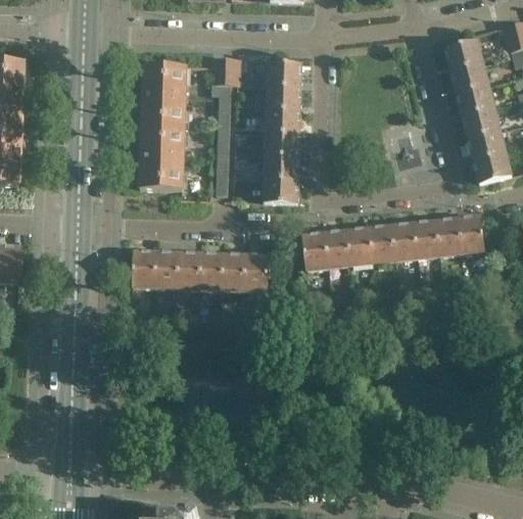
[(521,50),(515,25),(502,29),(509,53),(511,53),(521,50)]
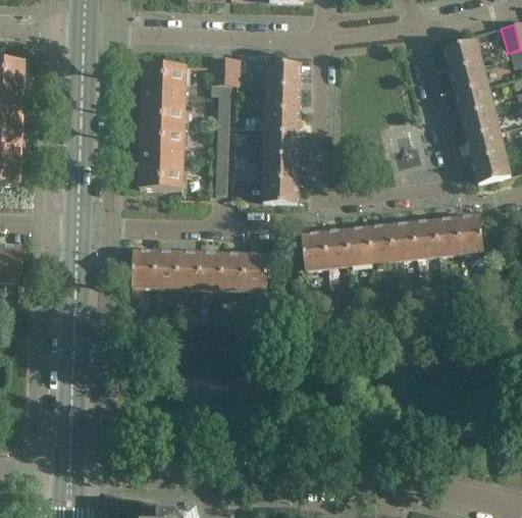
[(476,41),(445,49),(450,71),(482,63),(476,41)]
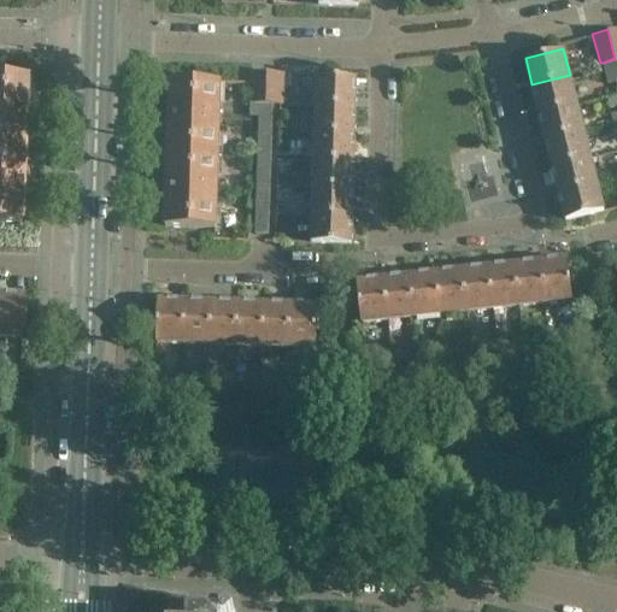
[(616,68),(616,66),(615,59),(603,63),(605,71),(616,68)]
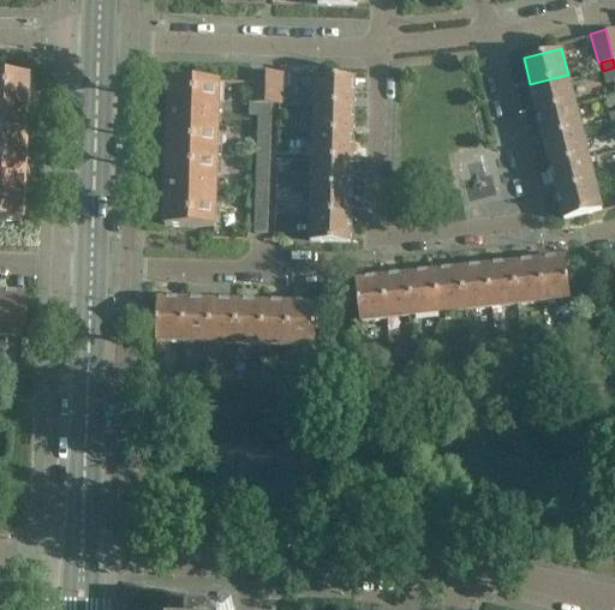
[(614,77),(614,67),(603,71),(605,81),(614,77)]
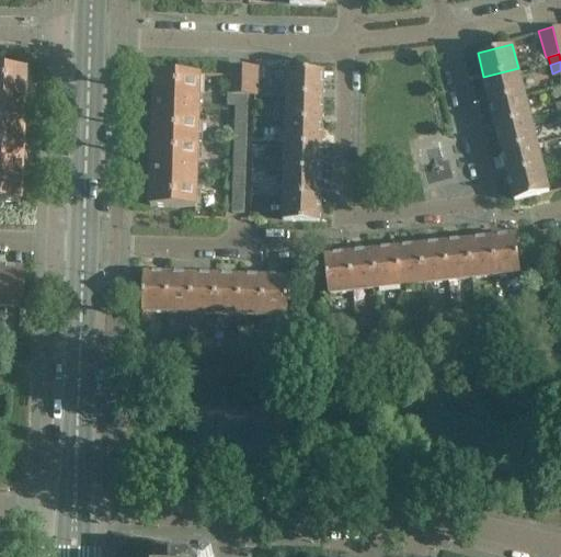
[(228,92),(238,92),(242,92),(242,64),(229,64),(228,92)]
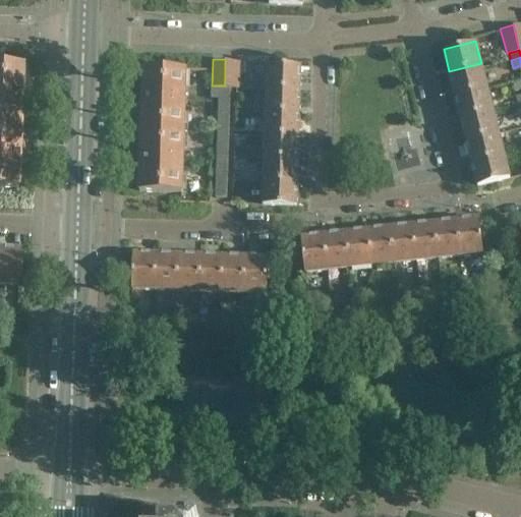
[(238,60),(225,59),(225,85),(230,85),(237,85),(238,60)]
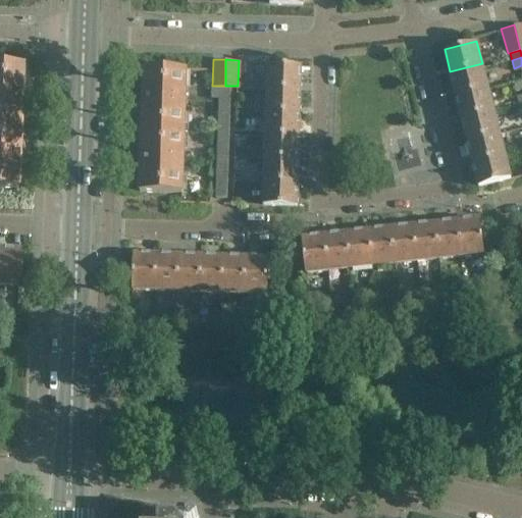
[(0,60),(0,122),(19,123),(19,110),(20,110),(20,101),(20,99),(28,98),(28,89),(20,87),(20,86),(21,86),(21,75),(21,61),(0,60)]
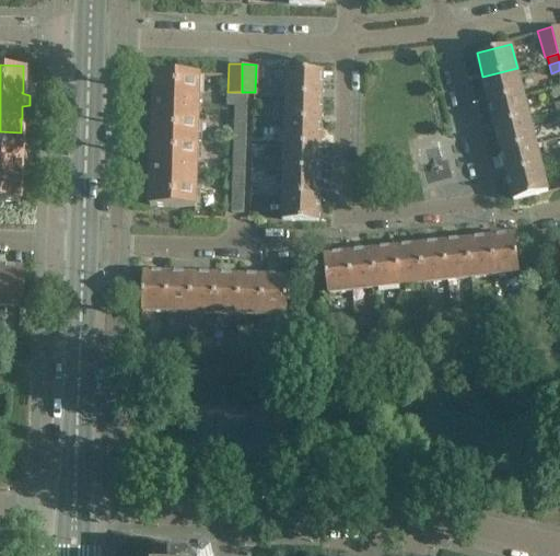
[(323,69),(288,68),(287,93),(322,94),(323,69)]
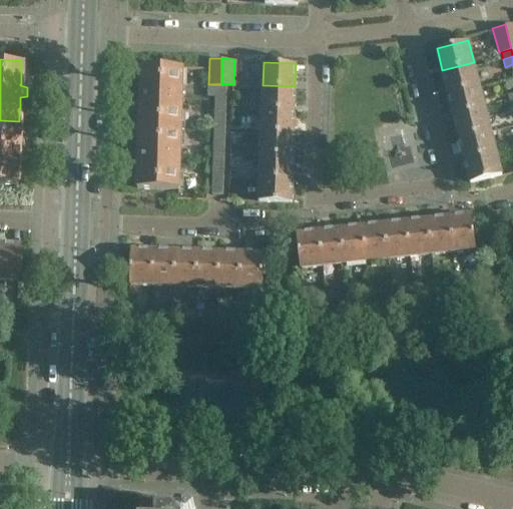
[(479,84),(475,66),(474,62),(442,70),(448,92),(479,84)]
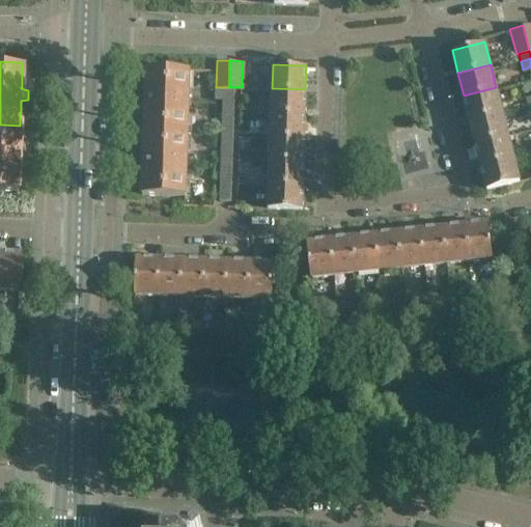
[(189,68),(146,66),(145,81),(144,90),(145,90),(145,91),(138,93),(138,103),(145,105),(144,106),(144,115),(144,130),(187,131),(189,68)]
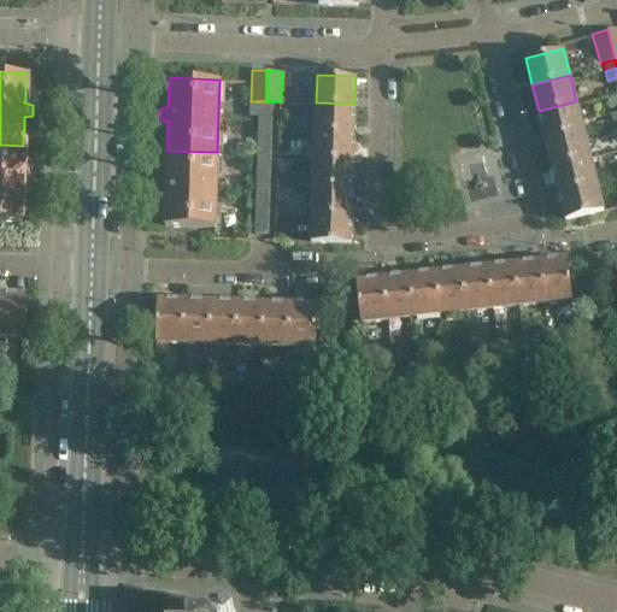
[(616,104),(616,90),(606,94),(610,106),(616,104)]
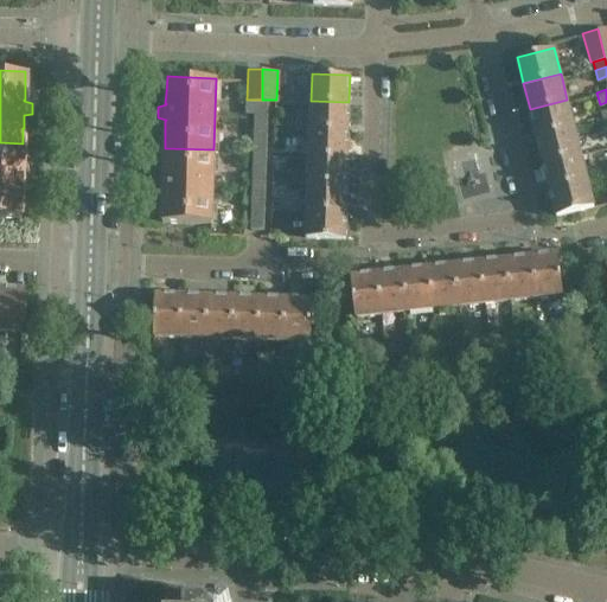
[(256,111),(257,100),(247,100),(246,111),(255,111),(256,111)]
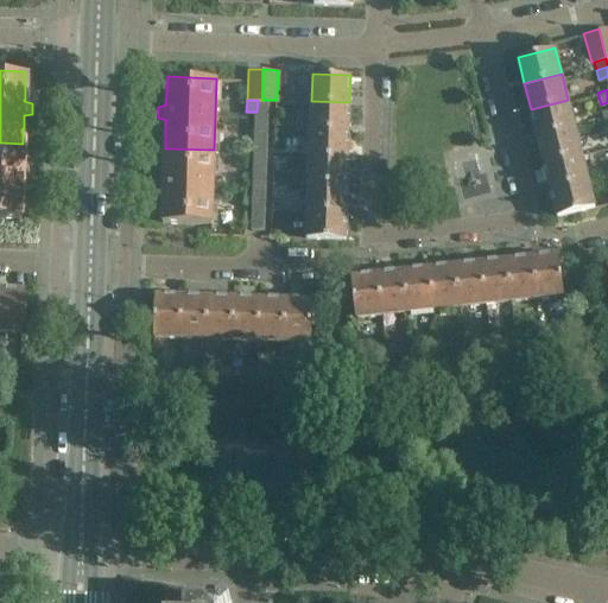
[(268,100),(263,100),(258,100),(257,112),(268,112),(268,100)]
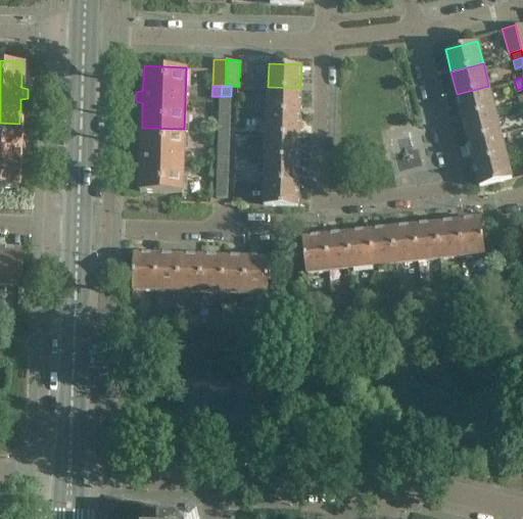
[(494,108),(488,86),(457,94),(463,116),(494,108)]
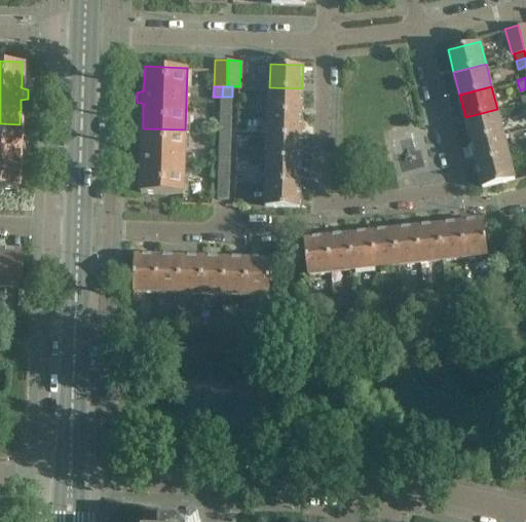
[(302,112),(302,88),(269,87),(269,111),(302,112)]
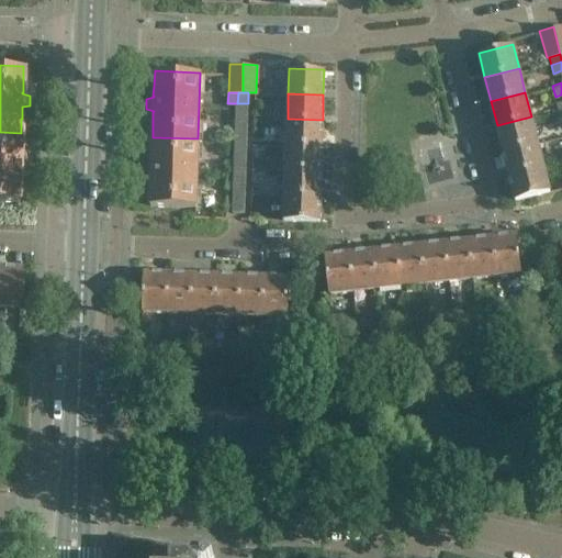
[(538,142),(531,116),(497,125),(503,149),(538,142)]
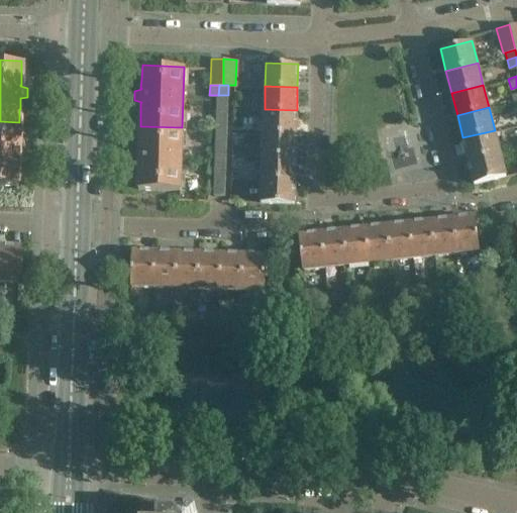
[(296,133),(297,110),(265,109),(264,132),(296,133)]
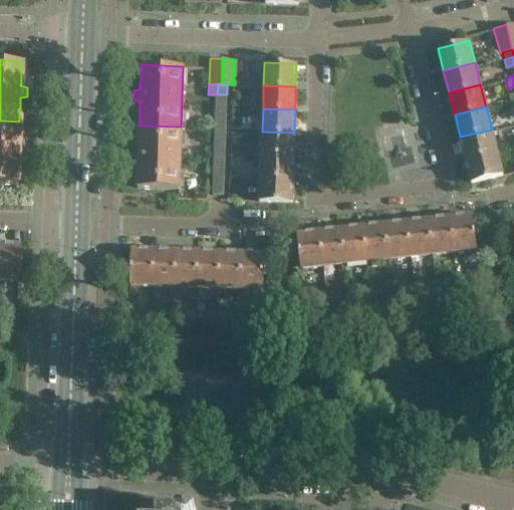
[(226,119),(226,109),(215,109),(215,119),(226,119)]
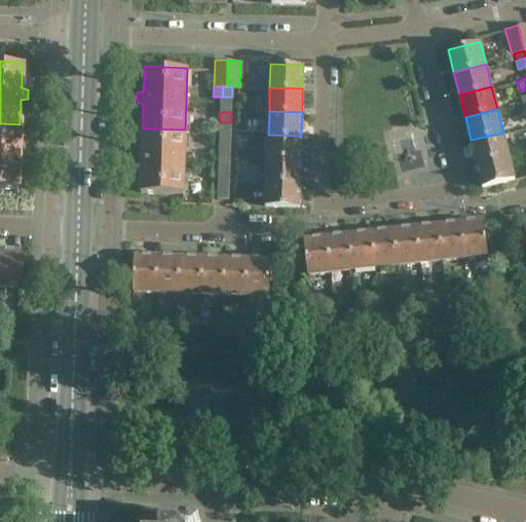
[(20,138),(20,124),(0,123),(0,186),(17,187),(17,173),(19,173),(19,163),(19,161),(25,160),(26,151),(19,149),(19,147),(20,147),(20,138)]
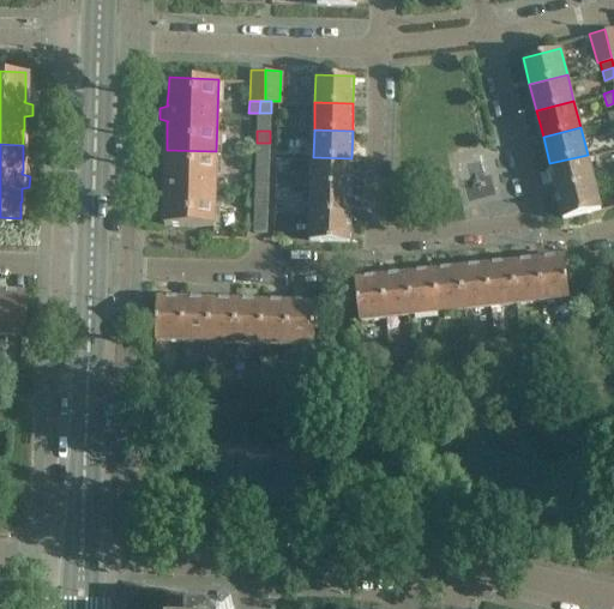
[(215,224),(216,151),(167,150),(166,166),(164,176),(166,176),(166,178),(157,180),(157,191),(166,193),(166,194),(164,194),(164,205),(164,222),(215,224)]
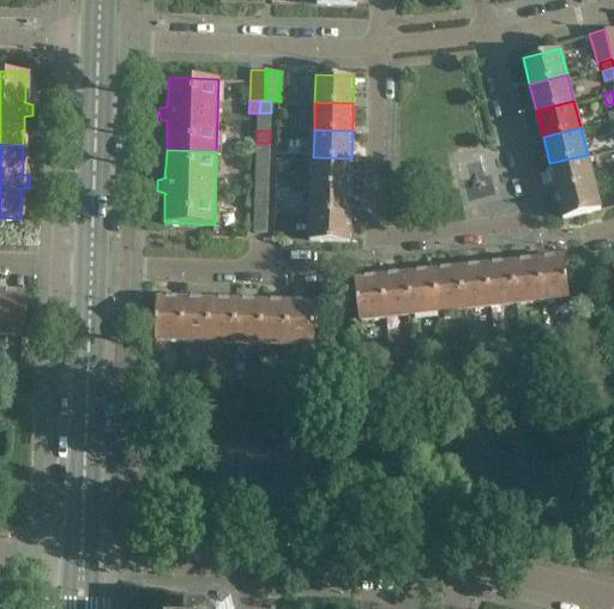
[(594,181),(588,155),(549,163),(557,191),(594,181)]
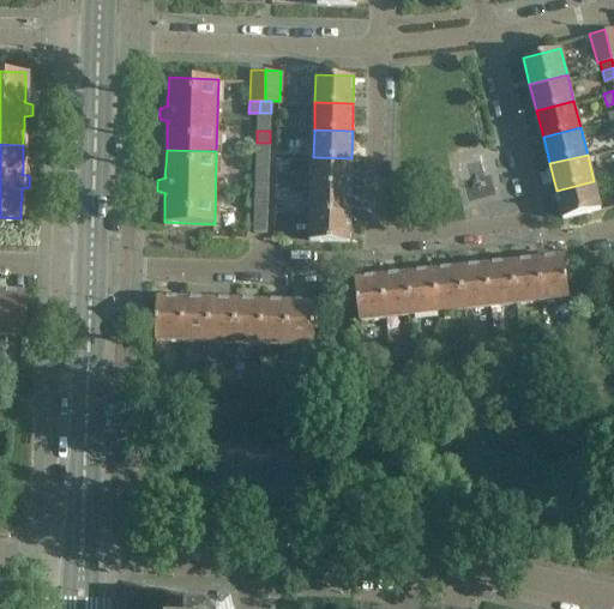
[(350,185),(351,158),(313,157),(312,184),(350,185)]
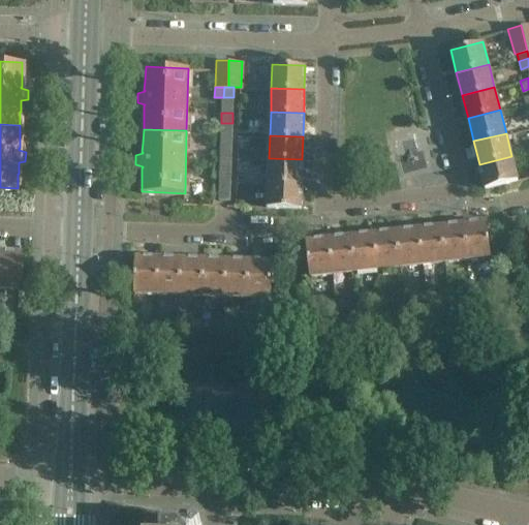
[(231,149),(231,139),(221,139),(220,149),(231,149)]
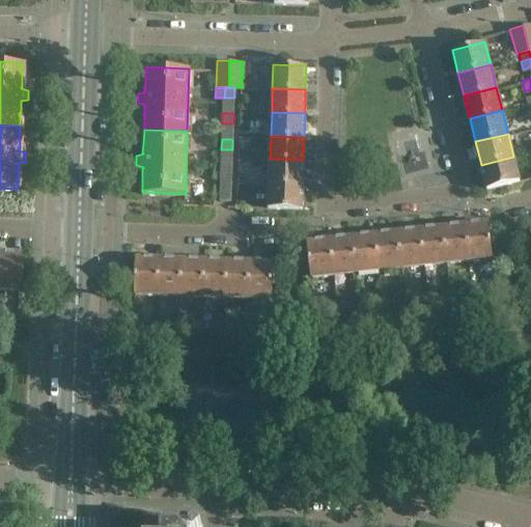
[(520,179),(513,157),(481,165),(487,188),(520,179)]
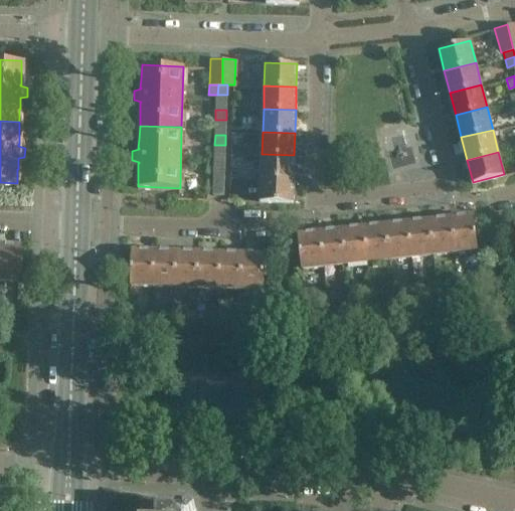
[(293,178),(294,155),(262,154),(262,177),(293,178)]
